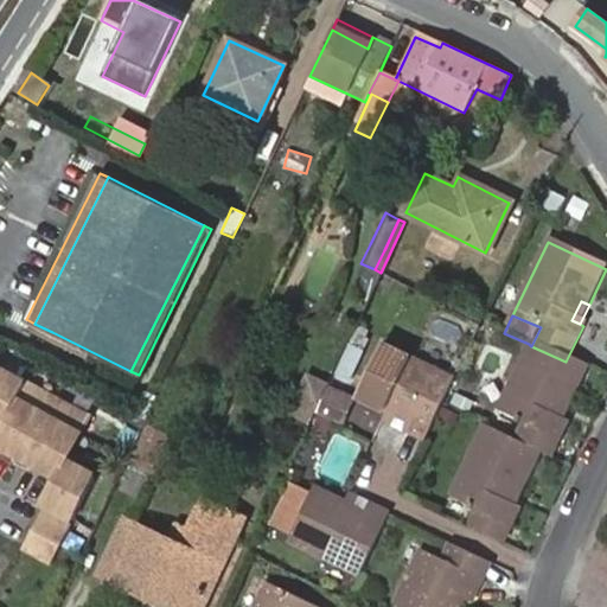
[(427,438),(455,377),(383,343),(359,394),(390,409),(414,420),(409,430),(427,438)]
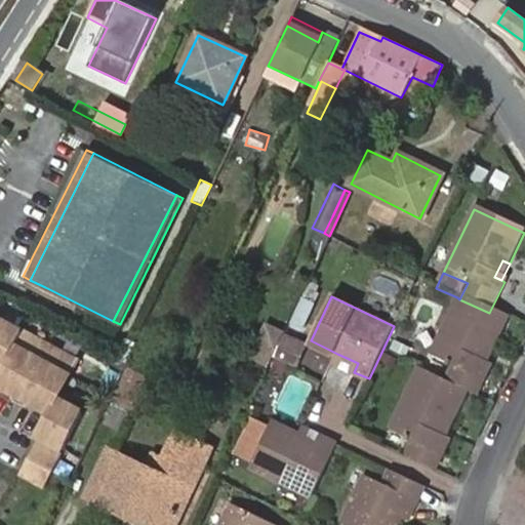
[(465,395),(473,399),(488,369),(482,367),(476,363),(483,347),(490,349),(503,320),(489,313),(459,299),(457,297),(429,359),(451,369),(443,386),(465,395)]
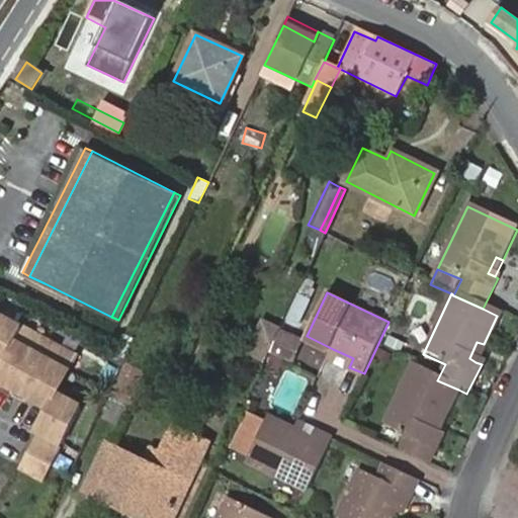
[(77,354),(0,313),(0,378),(51,407),(40,428),(69,442),(95,392),(66,376),(77,354)]
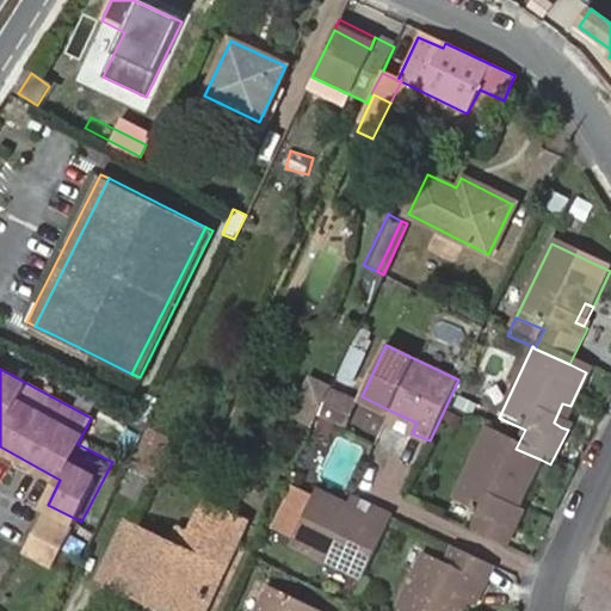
[(313,421),(322,403),(303,393),(289,421),(307,432),(313,421)]
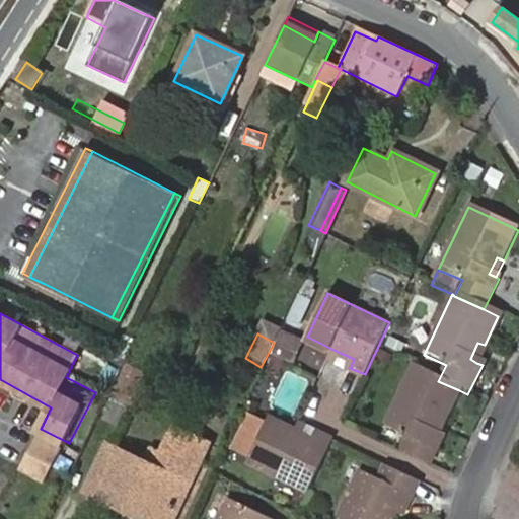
[(274,343),(266,358),(285,367),(296,345),(277,336),(274,343)]
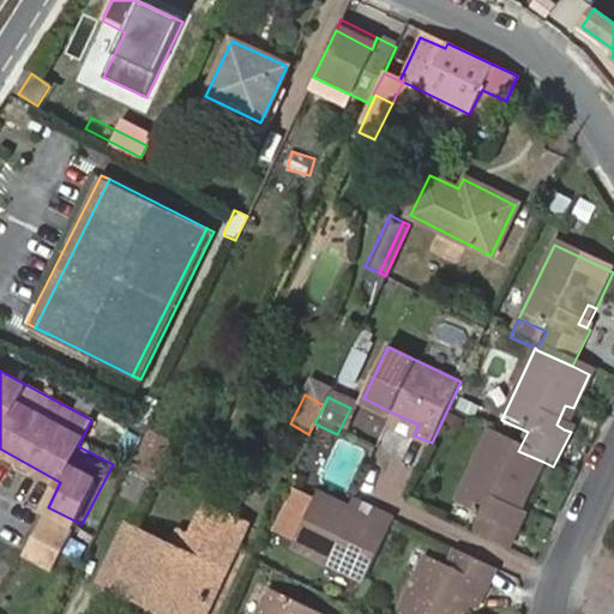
[(557,425),(564,429),(573,408),(565,405),(557,425)]
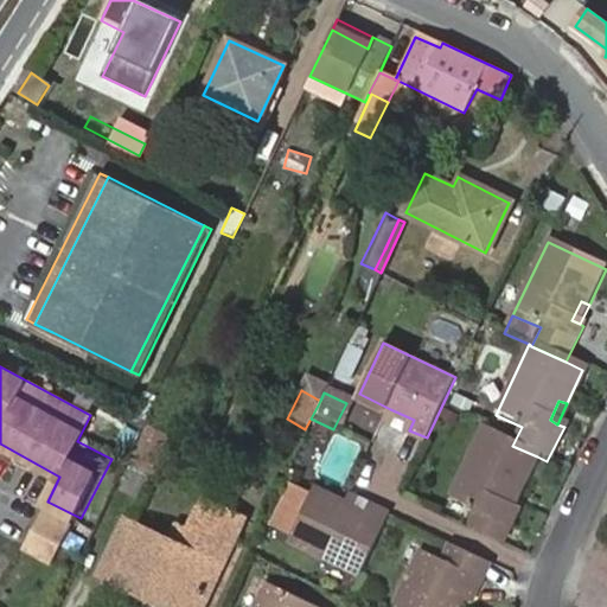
[(372,429),(379,411),(358,404),(352,422),(372,429)]
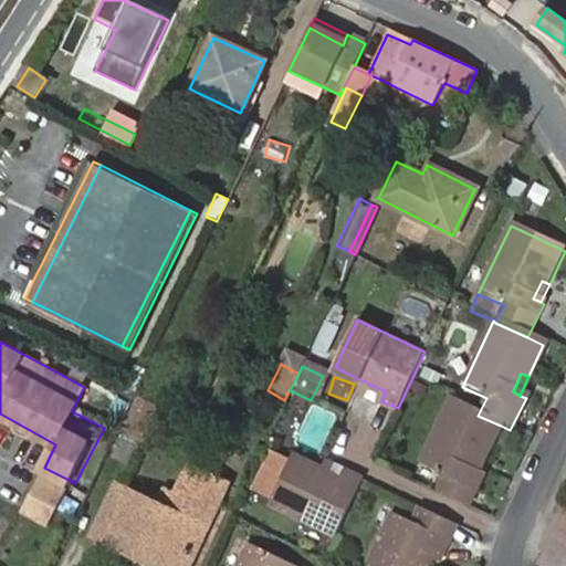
[(146,438),(163,408),(140,396),(125,426),(146,438)]
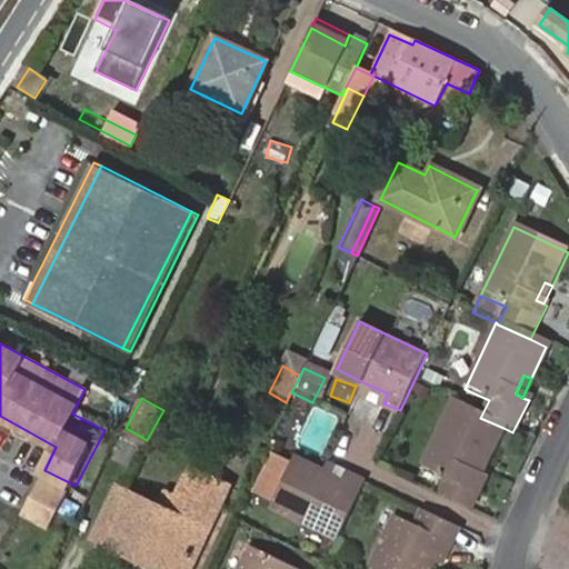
[(436,497),(469,513),(486,480),(480,477),(472,473),(479,457),(488,461),(503,428),(480,418),(451,402),(419,472),(442,483),(436,497)]
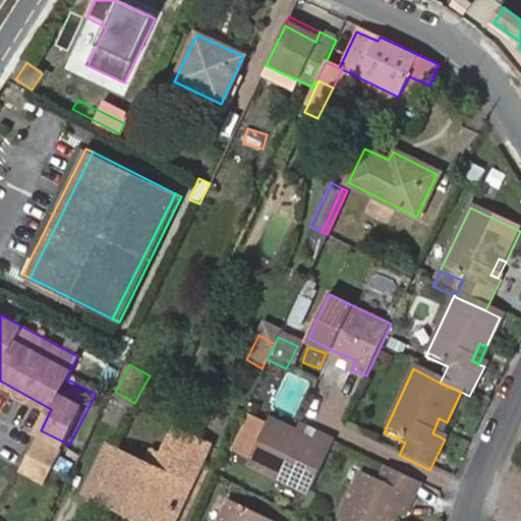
[(432,433),(440,437),(447,422),(439,418),(432,433)]
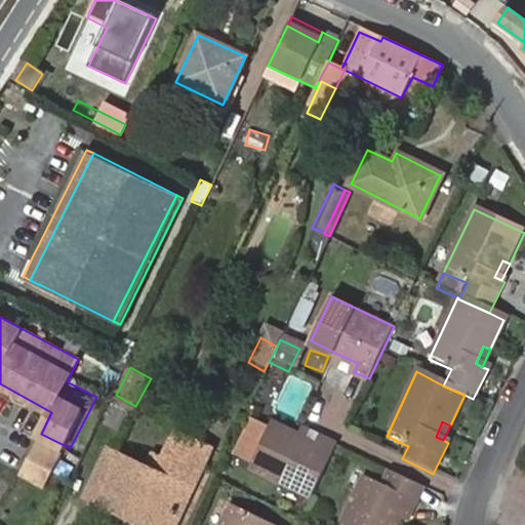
[(246,472),(310,501),(333,449),(317,441),(313,447),(293,437),(269,426),(246,472)]
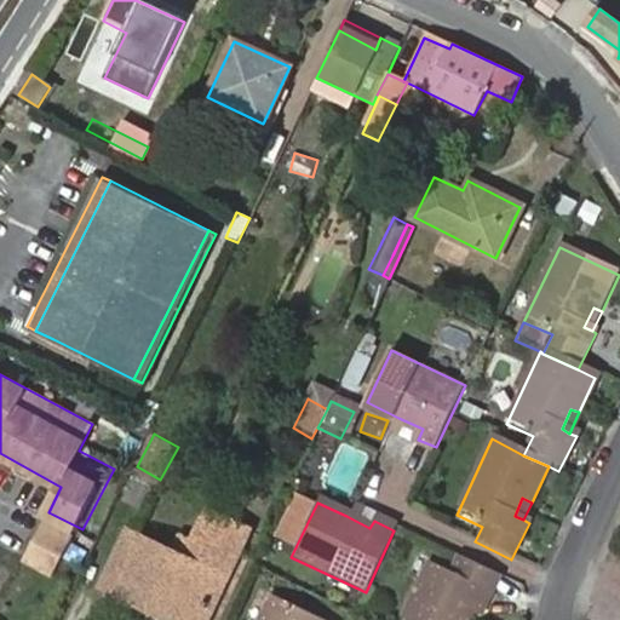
[(374,521),(360,514),(350,507),(346,516),(369,528),(374,521)]
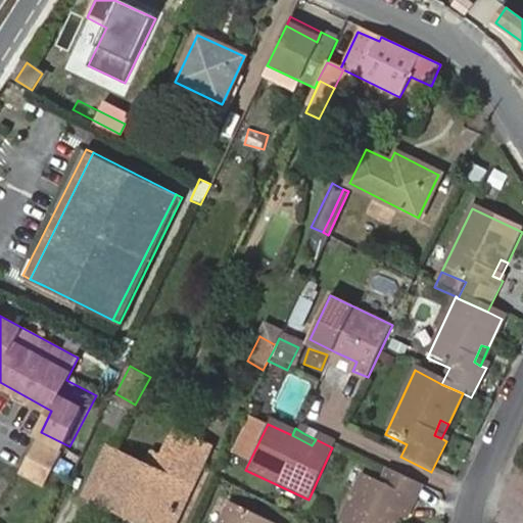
[(150,466),(136,459),(113,507),(132,515),(135,510),(162,522),(170,522),(207,444),(178,430),(163,458),(174,463),(168,474),(150,466)]
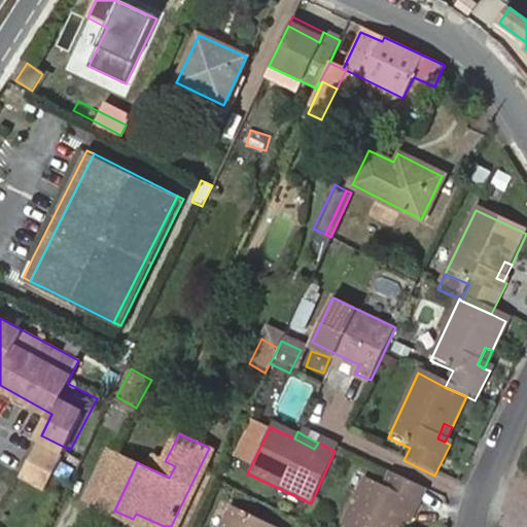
[(40,445),(26,475),(50,487),(66,457),(40,445)]
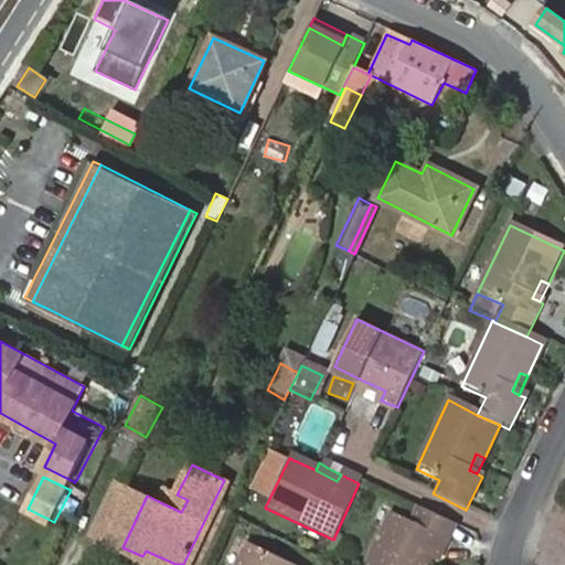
[(123,547),(147,496),(119,482),(95,533),(123,547)]
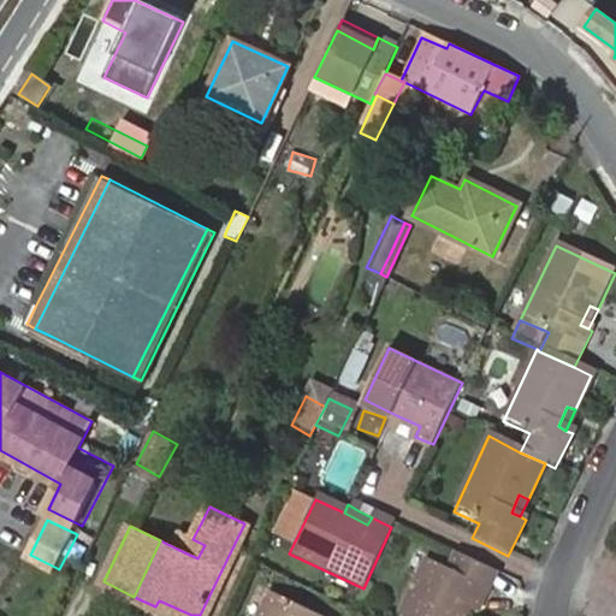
[(183,535),(177,549),(197,558),(205,545),(193,539),(183,535)]
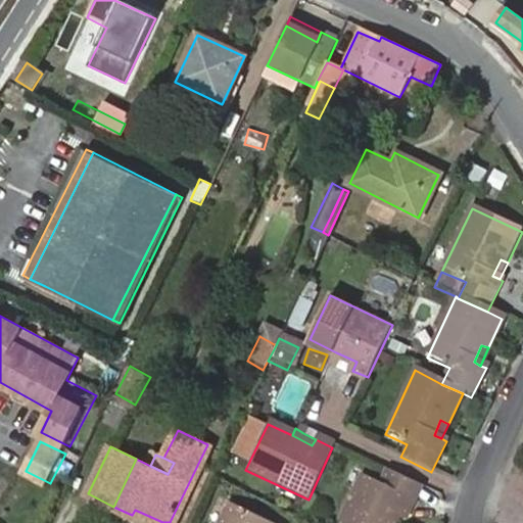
[(414,504),(420,489),(384,472),(378,485),(362,477),(338,522),(393,522),(395,520),(406,500),(414,504)]
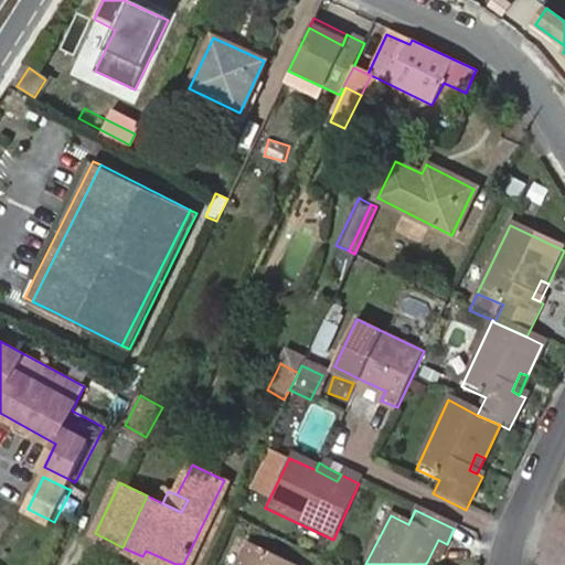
[(435,564),(437,564),(447,544),(438,540),(427,562),(435,564)]
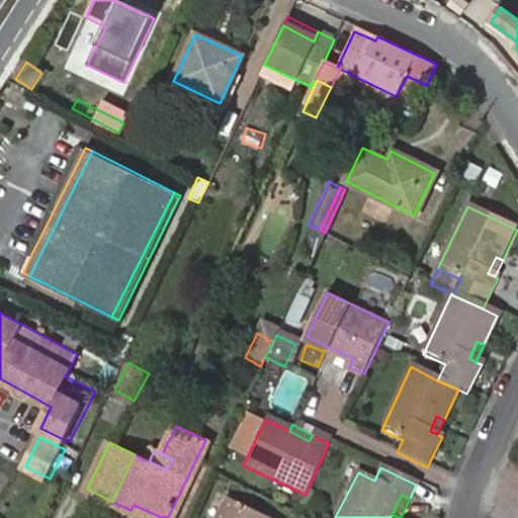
[(218,517),(261,517),(226,502),(218,517)]
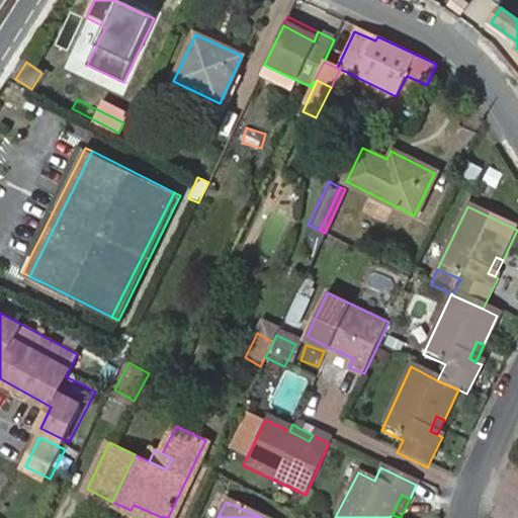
[(161,517),(134,505),(131,510),(147,517),(161,517)]
